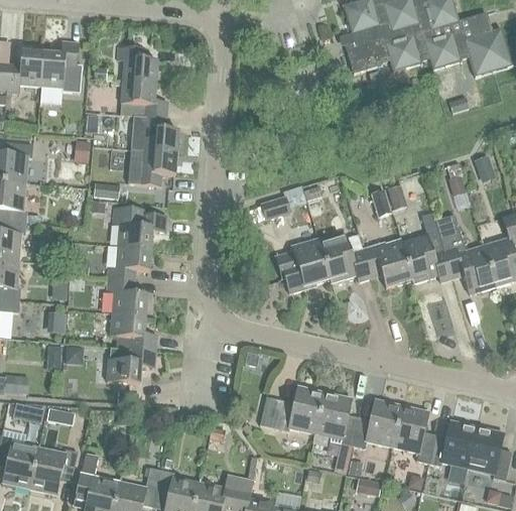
[(342,35),(353,73),(381,65),(381,61),(389,59),(393,72),(421,64),(420,59),(428,57),(432,70),(461,61),(460,57),(468,55),(475,77),(512,65),(501,27),(492,30),(486,11),(460,19),(454,0),(358,0),(342,5),(350,32),(342,35)]
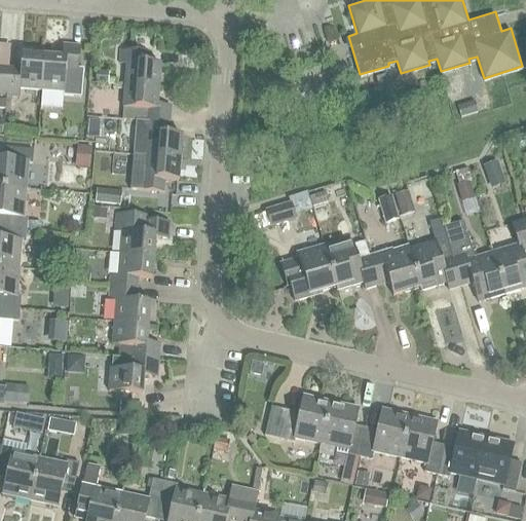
[(78,64),(79,43),(62,41),(61,54),(44,53),(41,87),(64,88),(64,92),(81,94),(82,65),(78,64)]
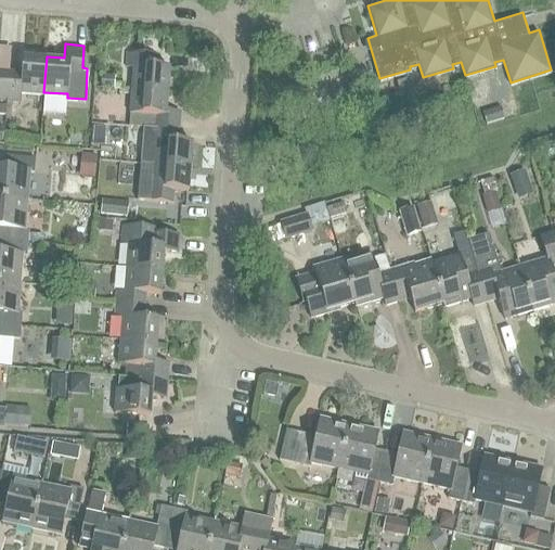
[(167,89),(169,65),(154,64),(155,51),(127,49),(126,63),(133,63),(131,87),(167,89)]
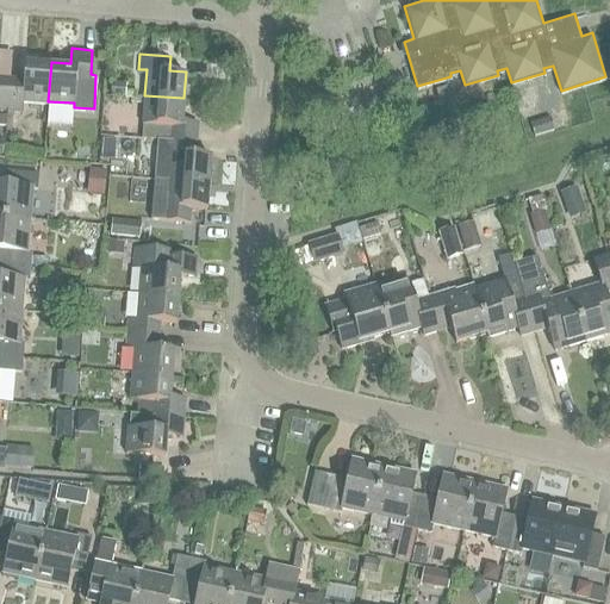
[(48,101),(51,62),(24,60),(23,76),(10,75),(7,106),(22,107),(23,99),(48,101)]
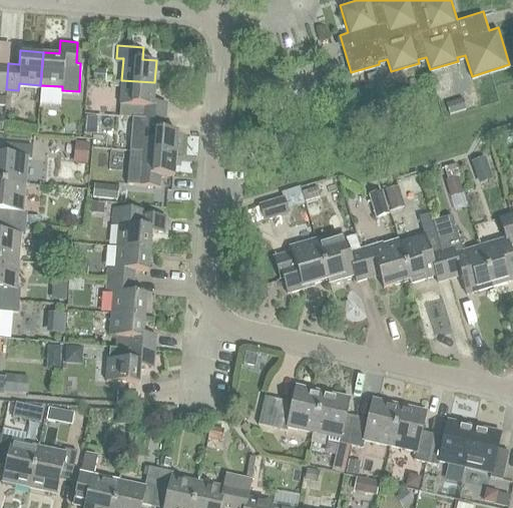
[(0,88),(6,89),(8,63),(0,62),(0,88)]
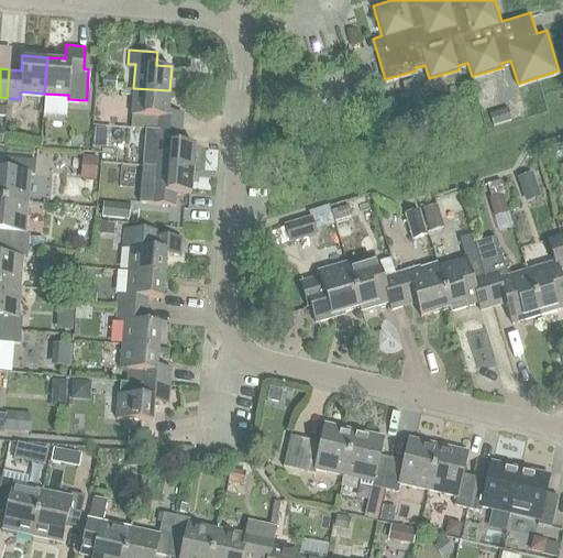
[(101,84),(114,85),(116,74),(102,73),(101,84)]
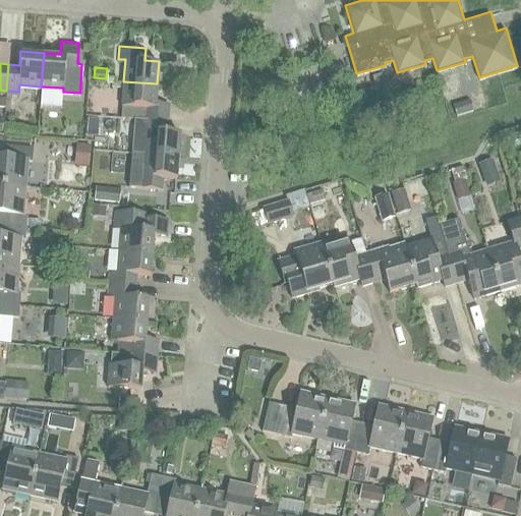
[(156,101),(157,83),(123,81),(121,115),(167,118),(168,102),(156,101)]
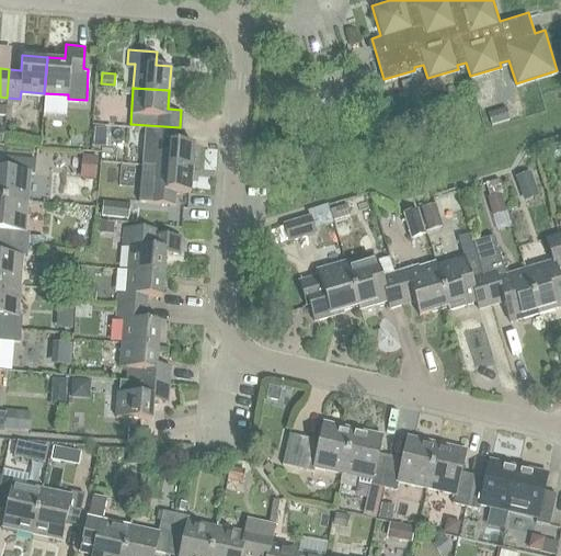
[(510,117),(505,104),(487,110),(490,123),(510,117)]
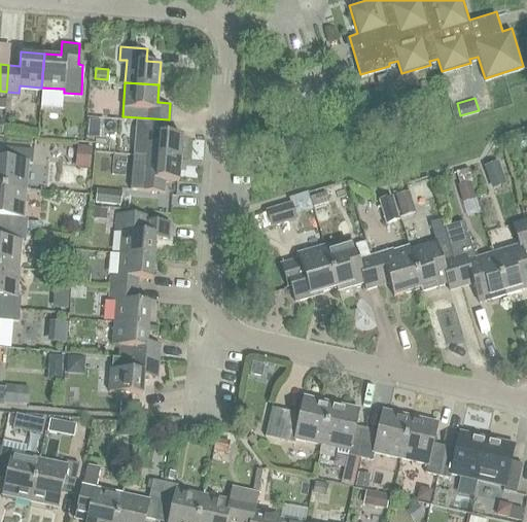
[(88,115),(86,134),(99,135),(100,116),(88,115)]
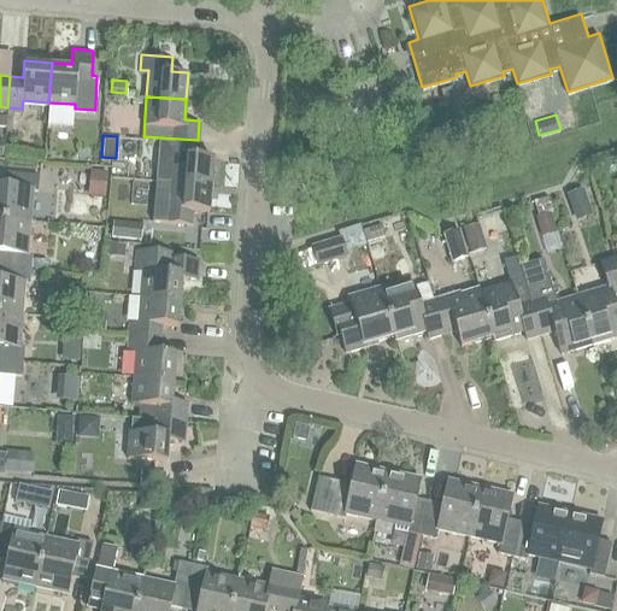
[(197,154),(198,140),(144,136),(142,136),(159,137),(156,177),(211,182),(213,156),(197,154)]
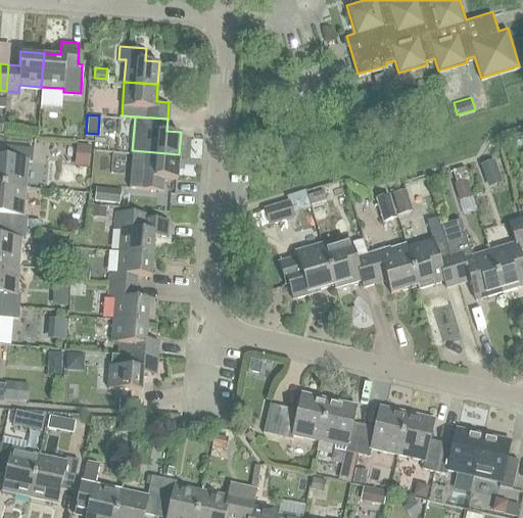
[(74,162),(88,163),(90,143),(77,141),(74,162)]
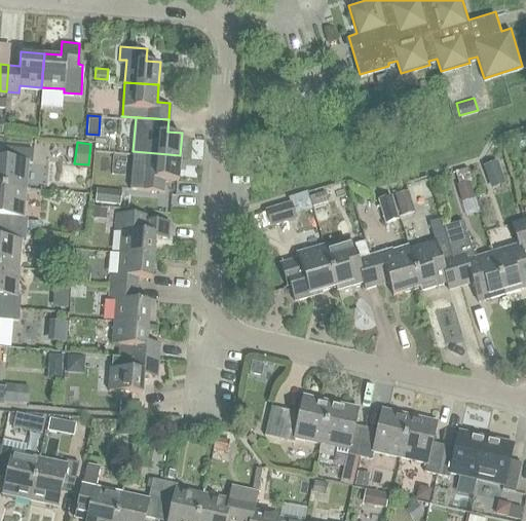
[(32,160),(33,147),(3,145),(2,156),(0,155),(0,184),(26,187),(28,159),(32,160)]
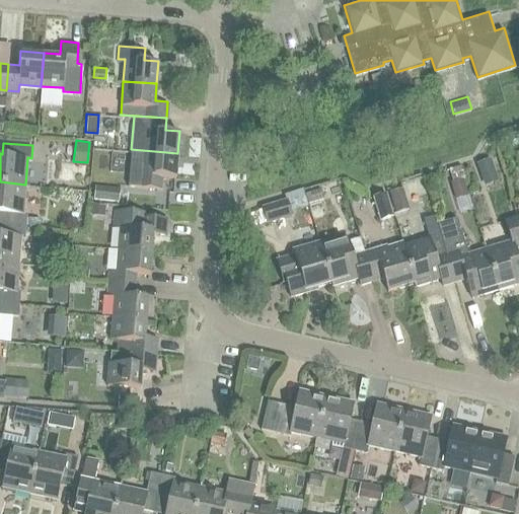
[(175,175),(177,153),(131,149),(128,184),(161,187),(162,174),(175,175)]
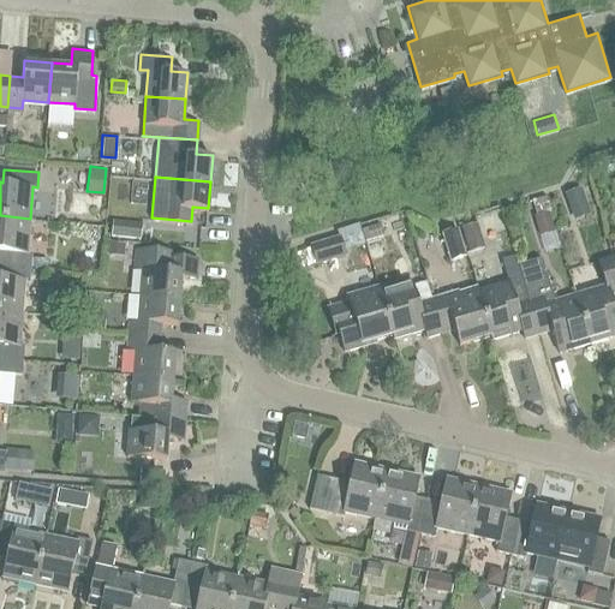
[(580,184),(563,190),(568,203),(585,197),(580,184)]
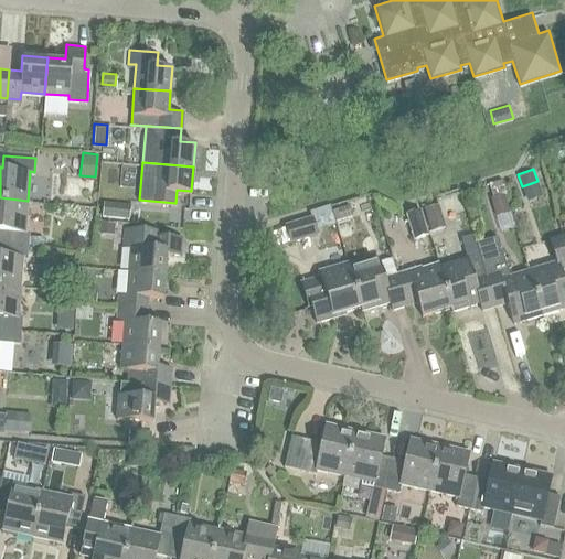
[(490,196),(496,213),(509,210),(503,192),(505,191),(502,178),(489,181),(493,195),(490,196)]
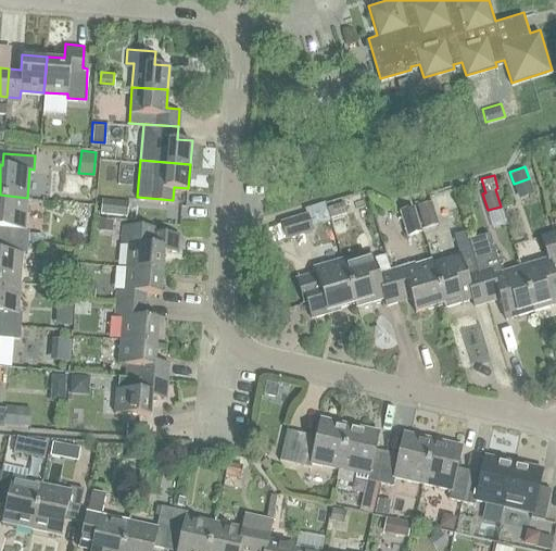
[(431,210),(426,191),(413,196),(418,213),(431,210)]
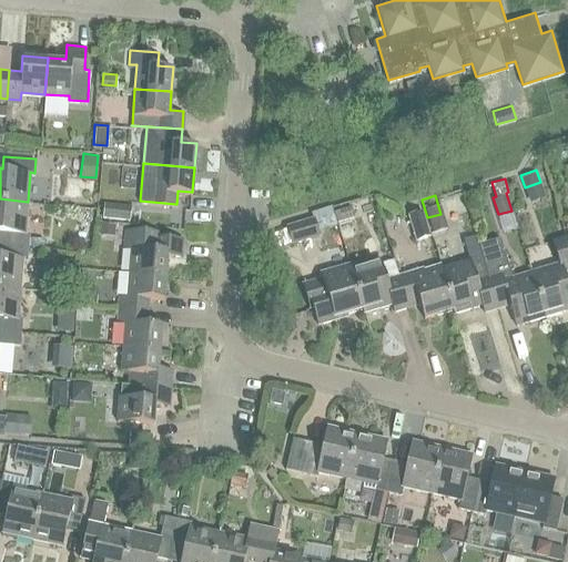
[(43,246),(44,237),(29,236),(30,231),(26,230),(28,202),(0,198),(0,242),(28,244),(43,246)]
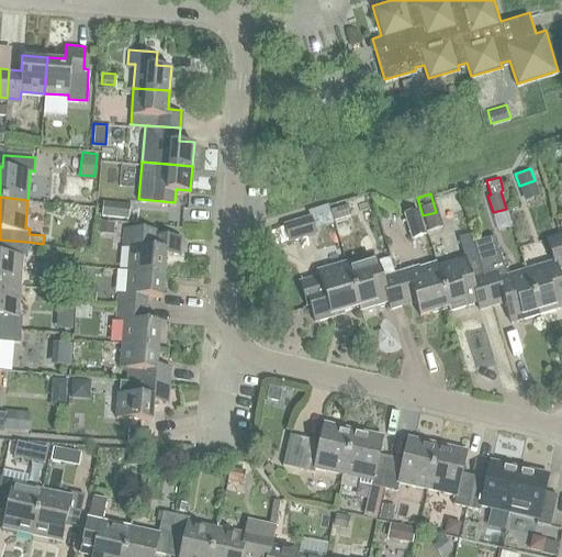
[(130,201),(103,198),(101,212),(128,215),(130,201)]
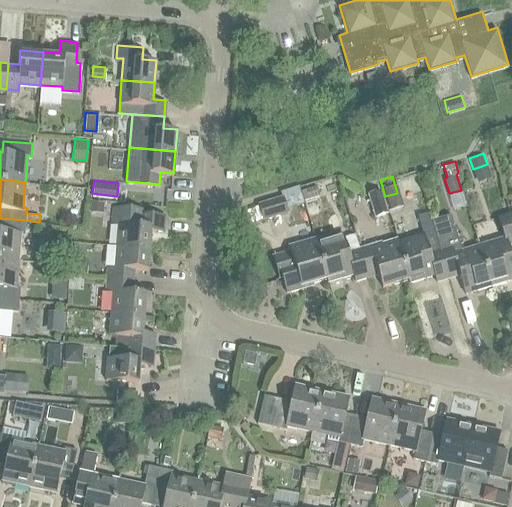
[(304,200),(299,184),(281,189),(286,206),(304,200)]
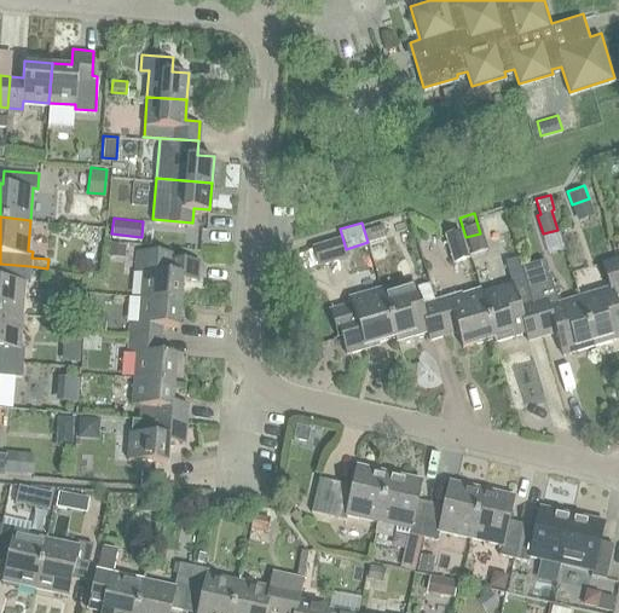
[(386,235),(382,223),(364,227),(368,240),(386,235)]
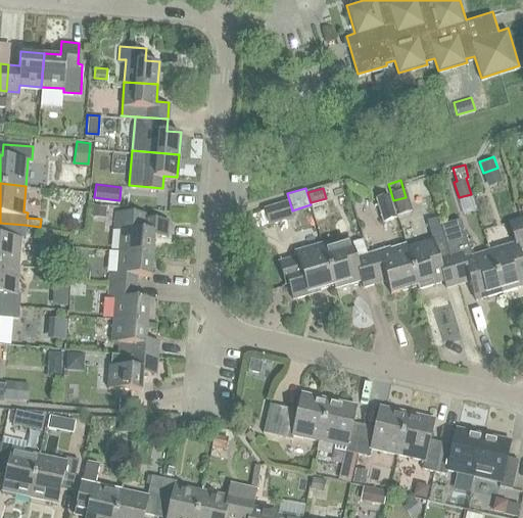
[(396,215),(389,191),(375,196),(382,220),(396,215)]
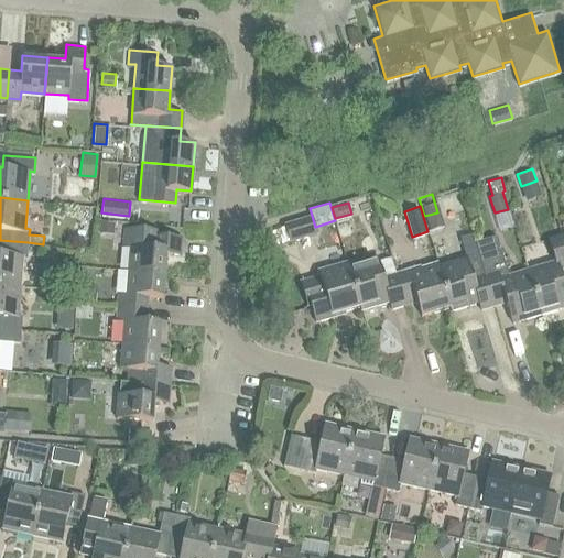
[(316,231),(311,214),(285,221),(290,239),(316,231)]
